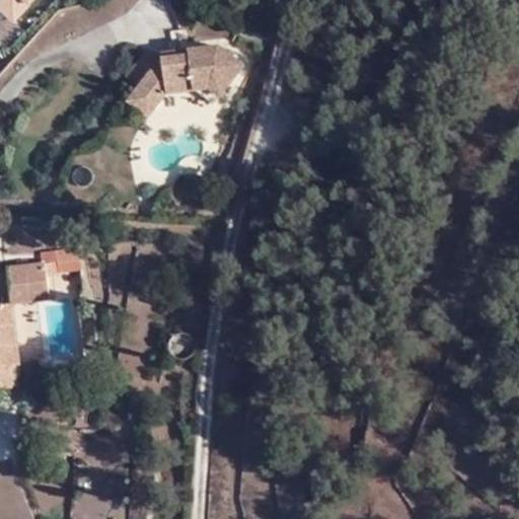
[(0,0),(0,11),(14,24),(35,0),(0,0)]
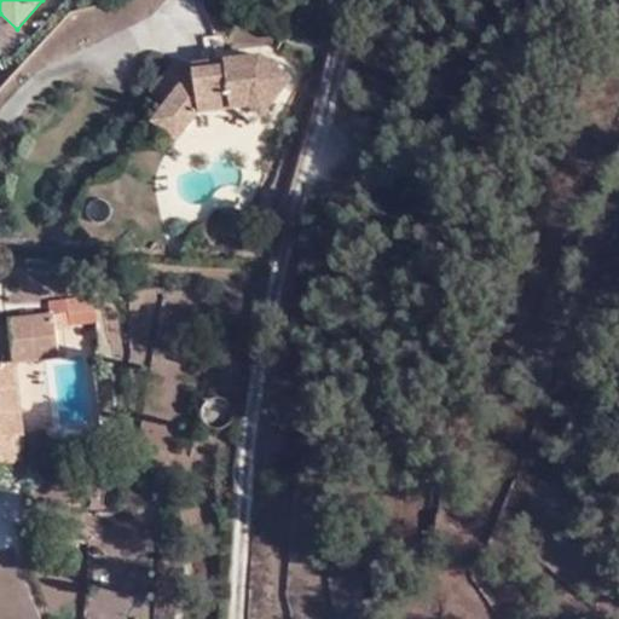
[(175,97),(198,114),(207,104),(242,98),(260,114),(294,69),(266,47),(233,53),(235,69),(200,75),(198,58),(180,61),(161,85),(175,97)]
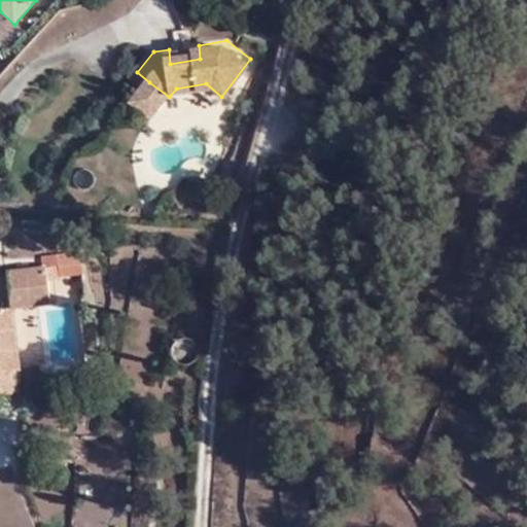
[(200,59),(199,45),(169,49),(170,64),(200,59)]
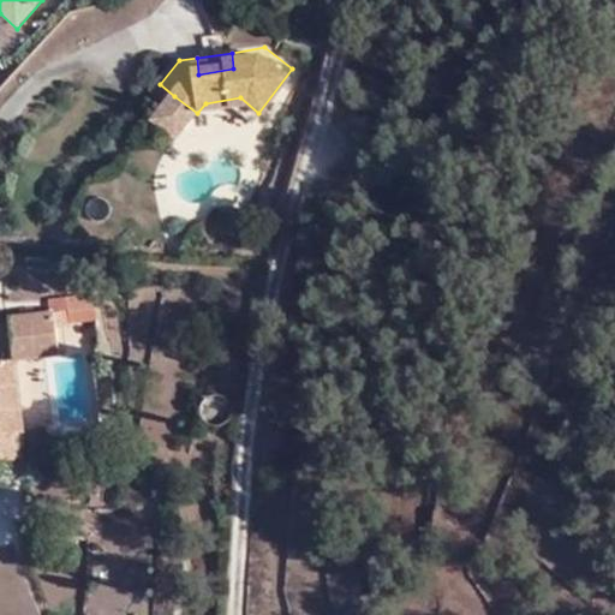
[(185,131),(197,113),(174,96),(162,113),(185,131)]
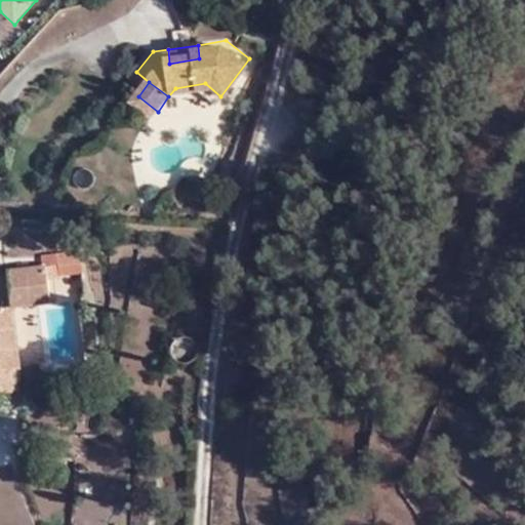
[(55,252),(56,261),(78,259),(77,250),(55,252)]
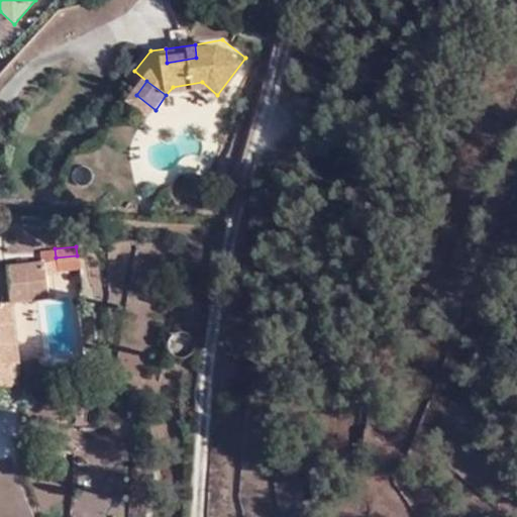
[(45,249),(46,259),(56,257),(55,248),(45,249)]
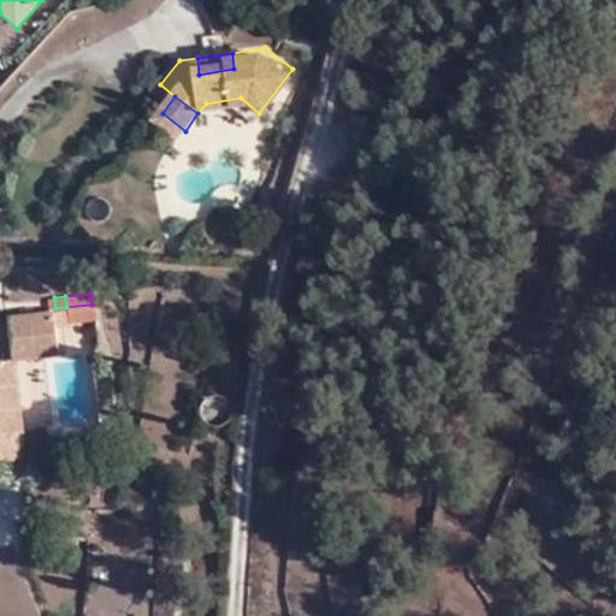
[(92,304),(66,307),(67,321),(93,319),(92,304)]
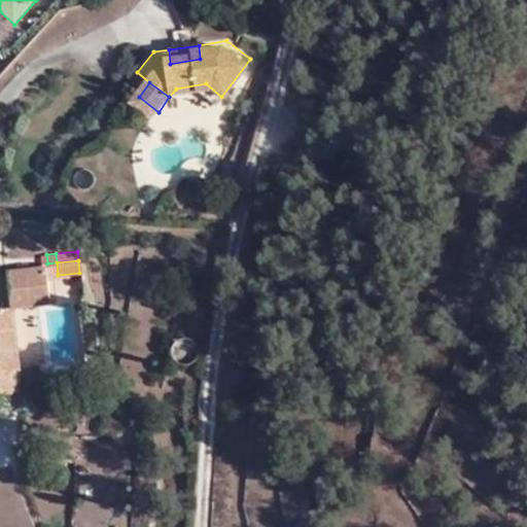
[(47,264),(8,270),(14,307),(50,303),(46,276),(58,275),(57,262),(47,264)]
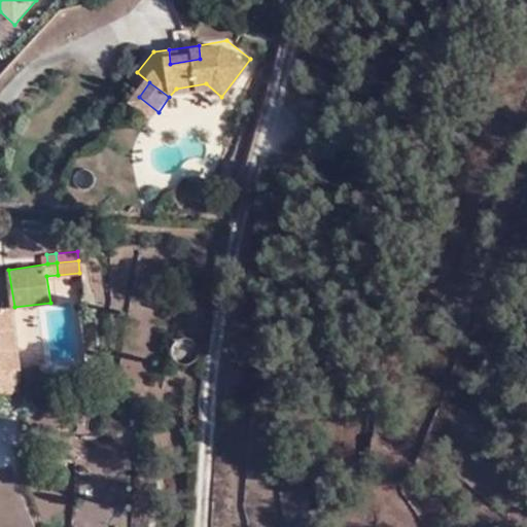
[(22,371),(14,307),(2,309),(0,297),(0,389),(22,387),(21,371),(22,371)]
